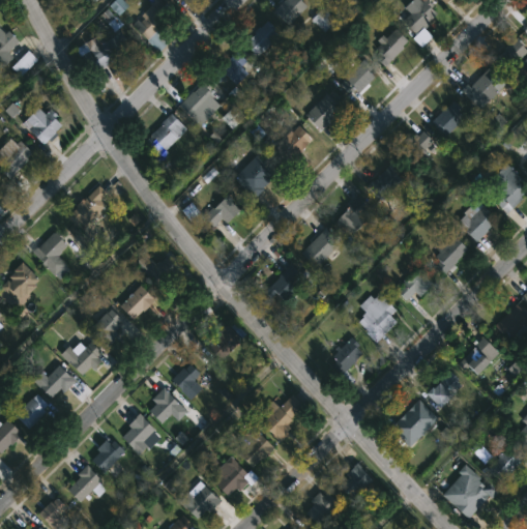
[(302,0),(309,6),(289,26),(273,10),(285,0),(302,0)]
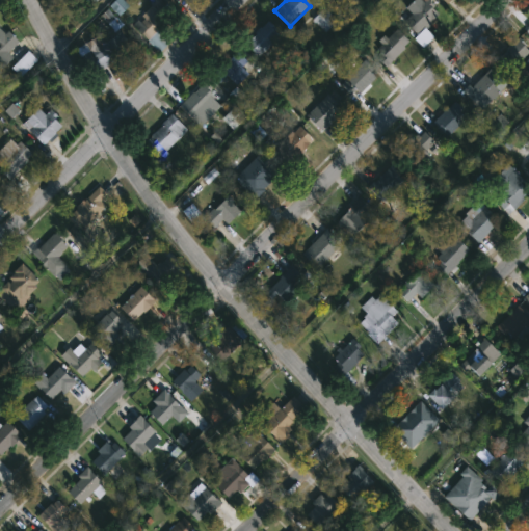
[(424,29),(417,36),(404,22),(424,2),(422,0),(428,0),(434,6),(432,9),(438,15),(424,29)]
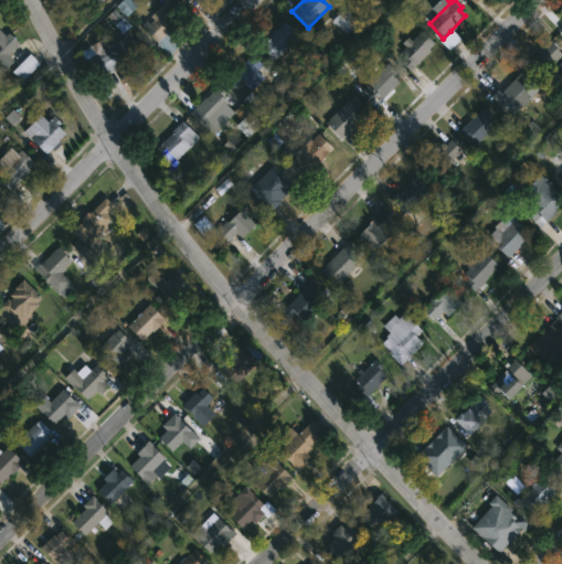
[(176,3),(190,19),(163,45),(146,27),(151,21),(155,24),(159,20),(157,19),(160,16),(161,17),(176,3)]
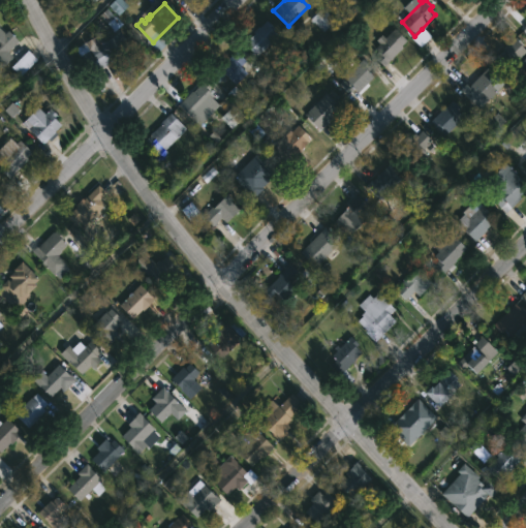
[(338,21),(326,34),(311,20),(323,7),(338,21)]
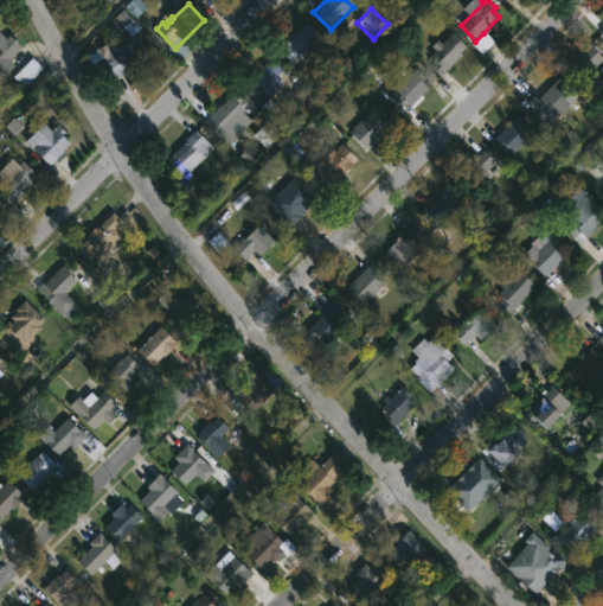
[(602,36),(589,21),(596,14),(602,21),(602,36)]
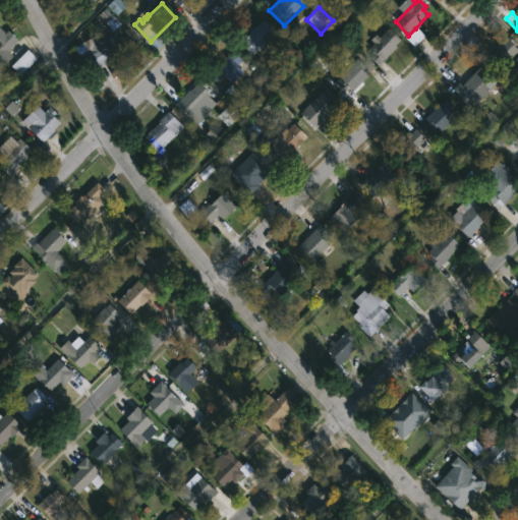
[(262,21),(271,29),(268,32),(272,35),(252,56),(250,55),(250,56),(237,45),(244,37),(245,38),(253,26),(255,27),(262,21)]
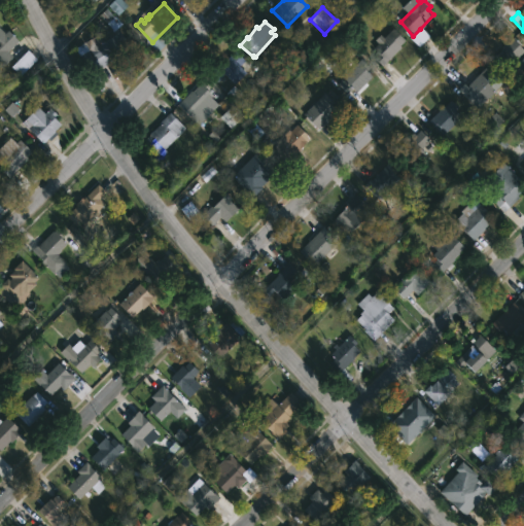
[(0,25),(9,34),(12,31),(23,41),(12,53),(18,58),(6,70),(0,64),(0,25)]
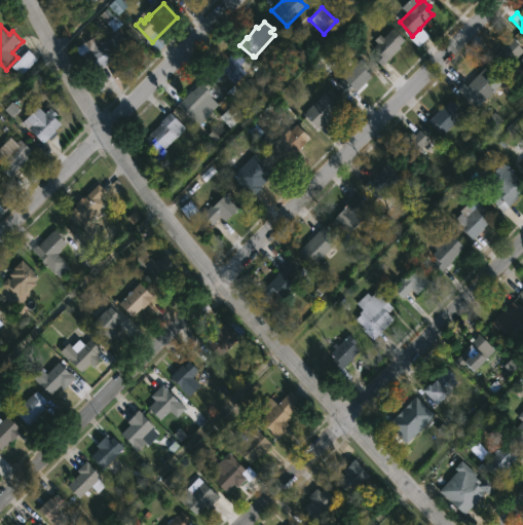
[(391,29),(404,41),(399,46),(400,48),(381,67),(372,58),(376,53),(372,49),(377,44),(373,41),(379,35),(382,38),(391,29)]
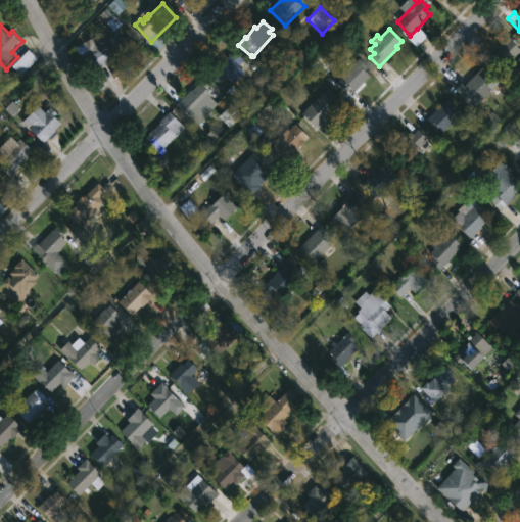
[(122,42),(127,52),(100,66),(95,57),(84,63),(77,50),(99,37),(102,43),(121,32),(126,40),(122,42)]
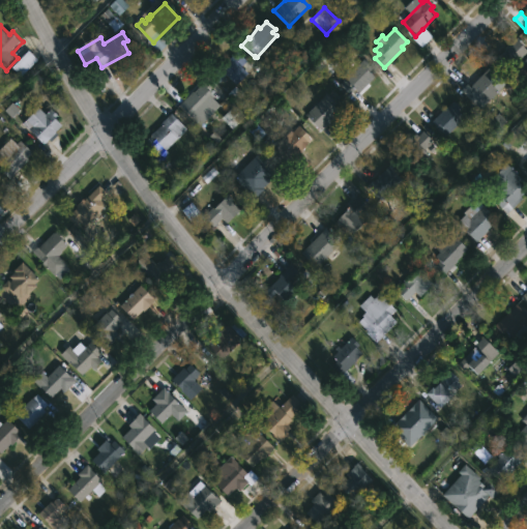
[(523,56),(507,74),(502,68),(498,71),(492,64),(514,38),(526,50),(526,54),(523,56)]
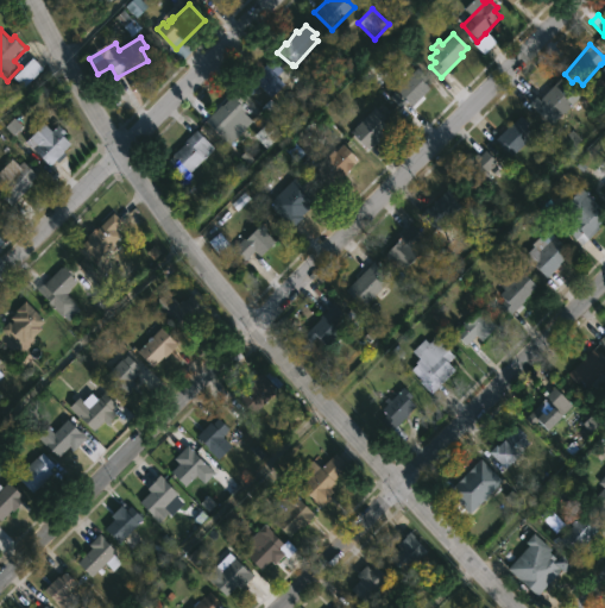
[(283,86),(271,99),(258,88),(251,96),(243,89),(269,60),(282,71),(276,79),(283,86)]
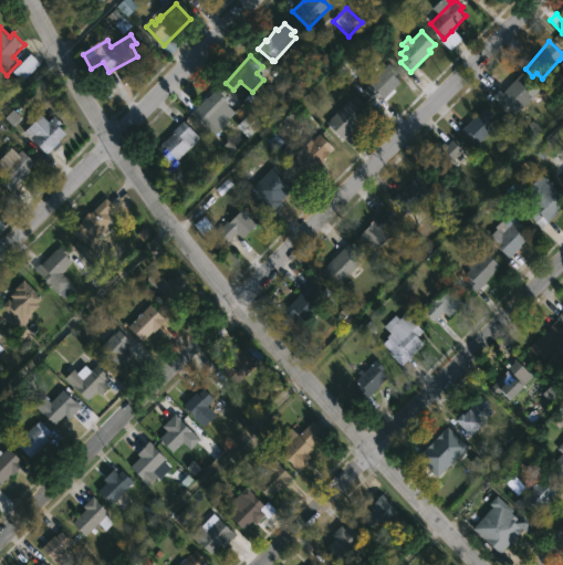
[(42,66),(32,56),(16,74),(24,84),(42,66)]
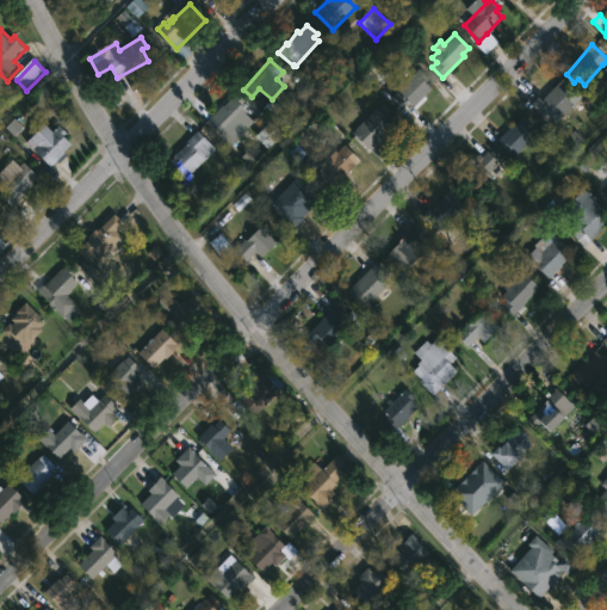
[(428,81),(426,84),(432,90),(408,114),(391,98),(402,86),(401,85),(417,71),(428,81)]
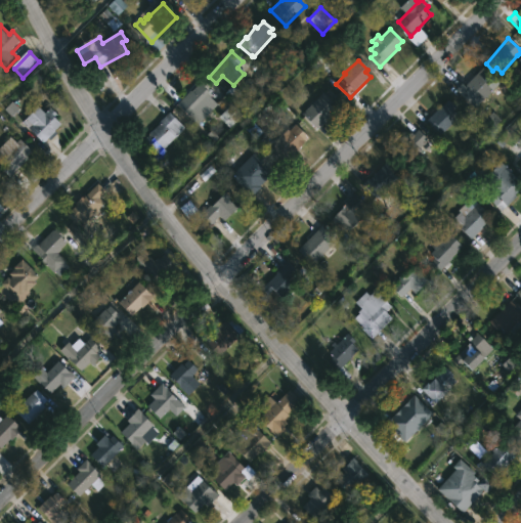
[(498,85),(481,102),(472,92),(466,98),(460,92),(482,69),(498,85)]
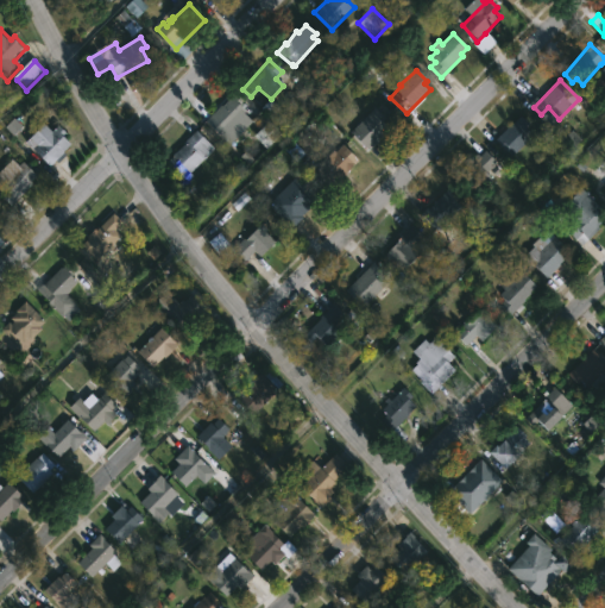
[(238,136),(232,142),(209,119),(229,99),(244,112),(241,114),(251,123),(238,136)]
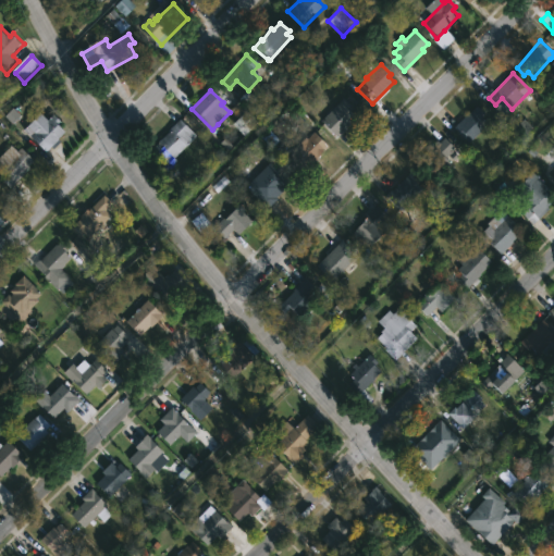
[(339,136),(336,138),(320,122),(343,99),(353,109),(351,112),(356,119),(339,136)]
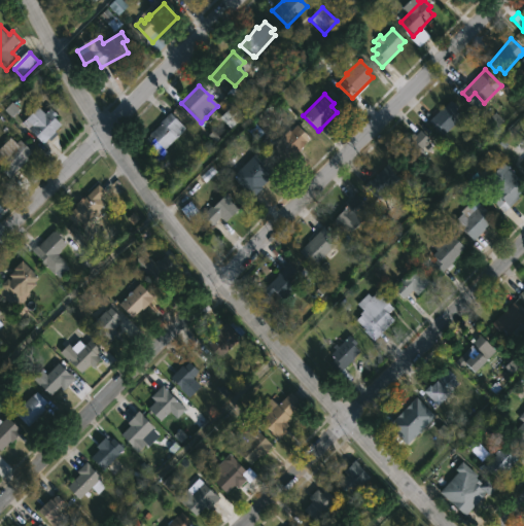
[(449,129),(443,136),(428,120),(450,100),(457,108),(455,110),(461,117),(449,129)]
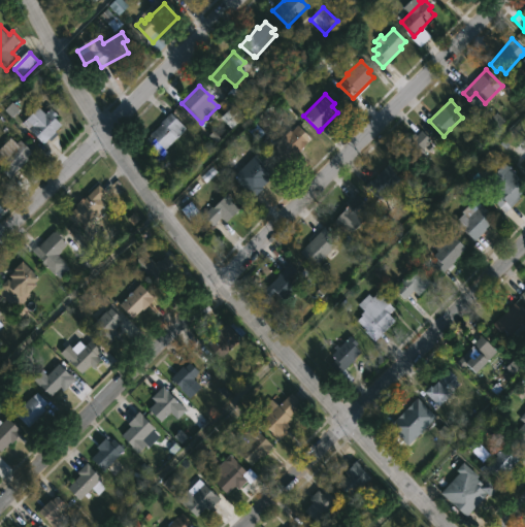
[(43,107),(50,114),(56,108),(64,117),(62,120),(67,125),(47,144),(33,130),(36,127),(30,122),(43,107)]
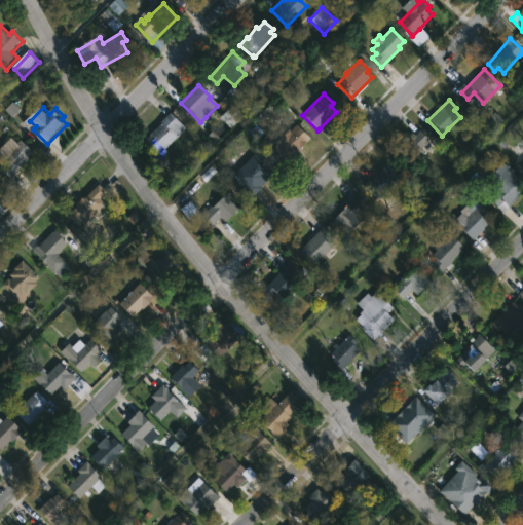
[(170,151),(163,157),(146,140),(172,112),(188,128),(166,148),(170,151)]
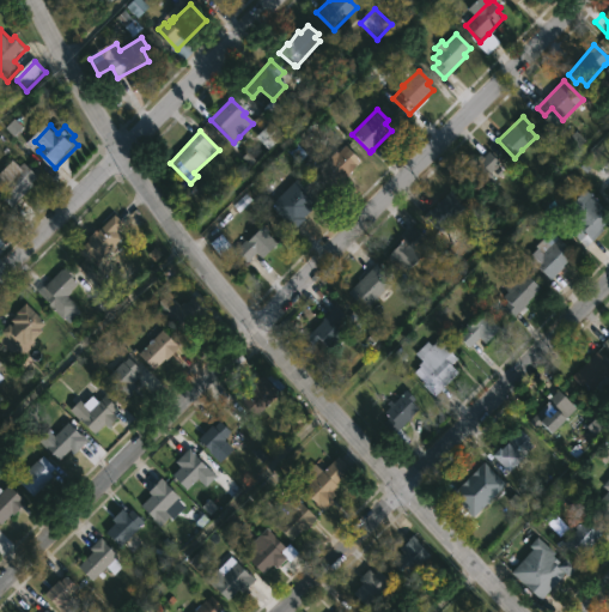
[(345,147),(353,156),(349,159),(355,165),(349,173),(351,174),(336,186),(320,169),(326,163),(318,156),(323,151),(327,155),(334,147),(339,151),(343,146),(345,147)]
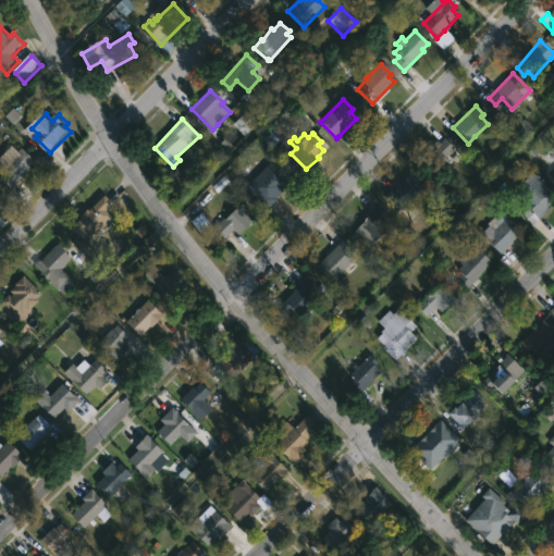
[(445,139),(456,150),(445,159),(451,164),(436,177),(422,162),(433,151),(429,147),(436,140),(439,144),(444,137),(445,139)]
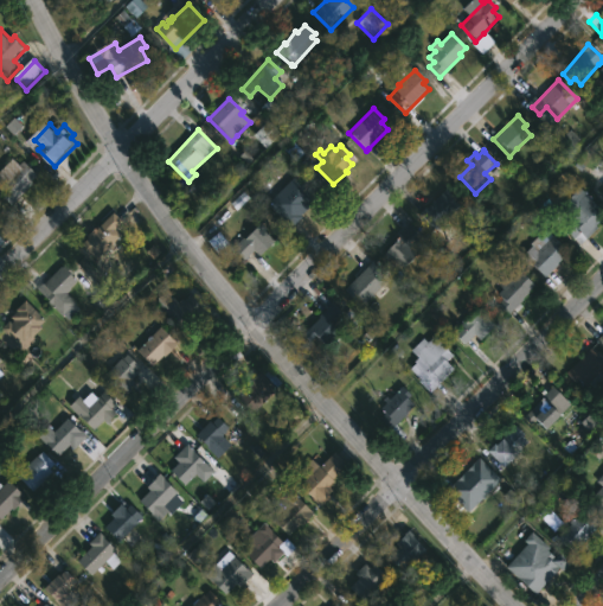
[(18,202),(14,205),(4,195),(10,189),(0,179),(0,178),(15,163),(37,183),(18,202)]
